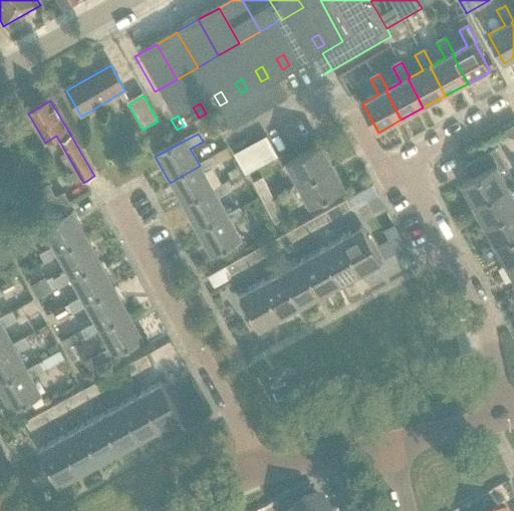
[(266,140),(256,145),(266,165),(277,159),(266,140)]
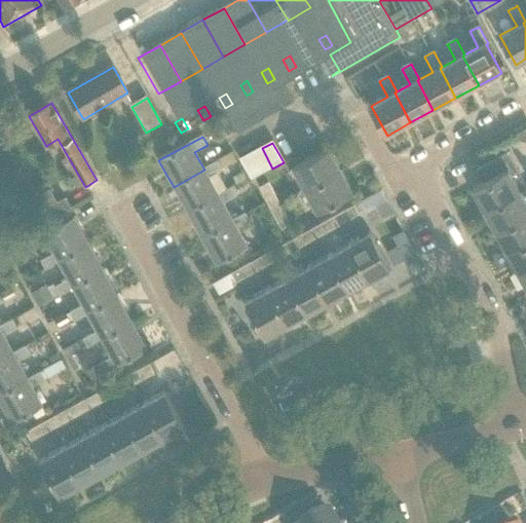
[(272,169),(262,148),(252,154),(262,174),(272,169)]
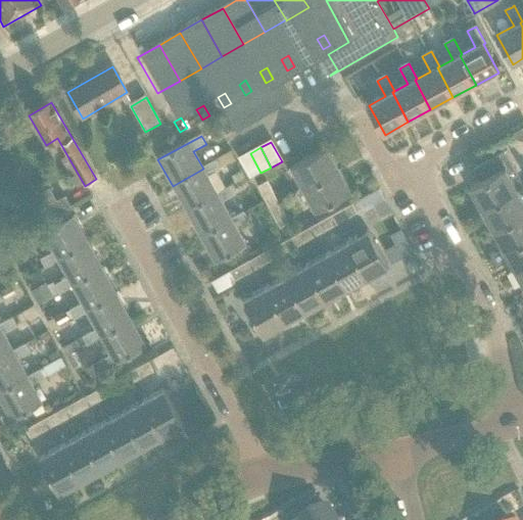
[(304,189),(339,170),(328,148),(292,168),(304,189)]
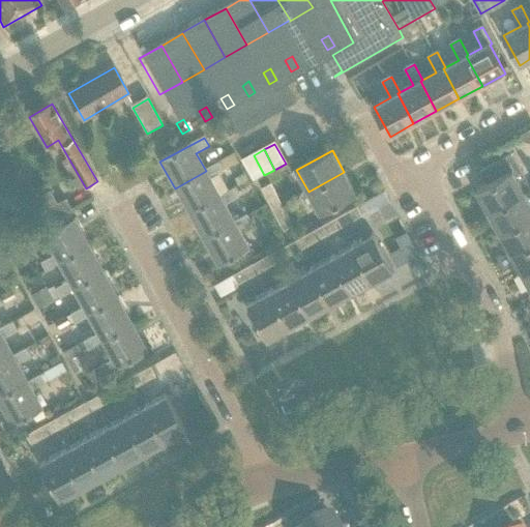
[(264,175),(254,155),(242,162),(253,181),(264,175)]
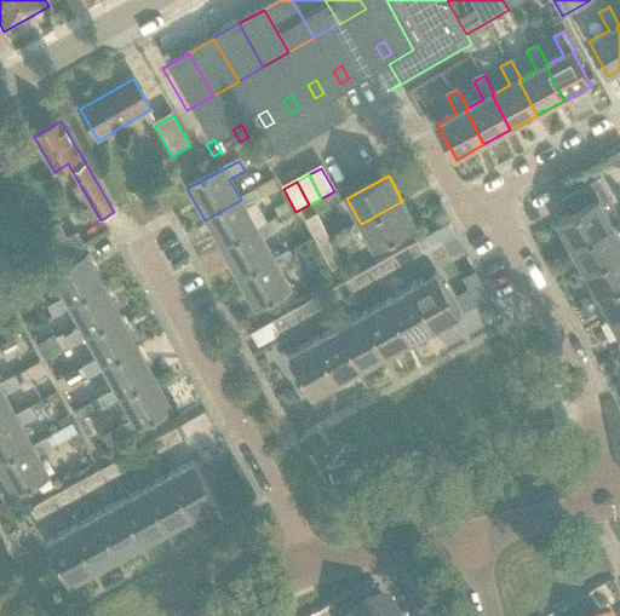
[(570,216),(557,223),(572,248),(613,226),(603,208),(612,205),(598,182),(562,201),(570,216)]
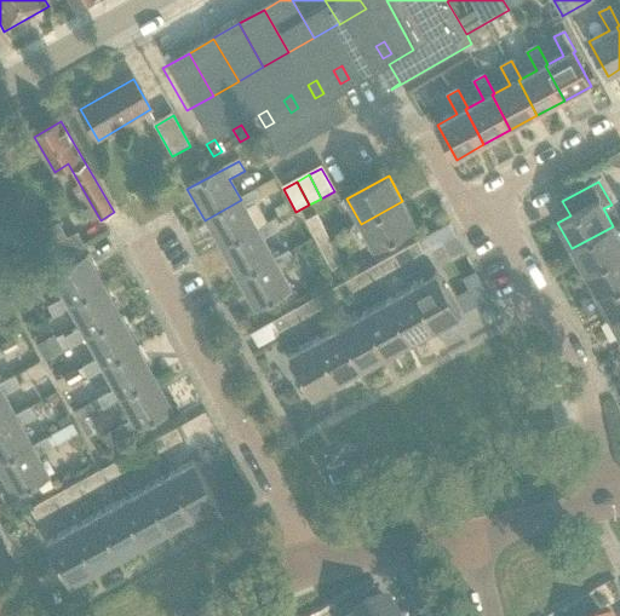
[(256,191),(241,200),(205,220),(222,251),(258,230),(246,209),(262,201),(256,191)]
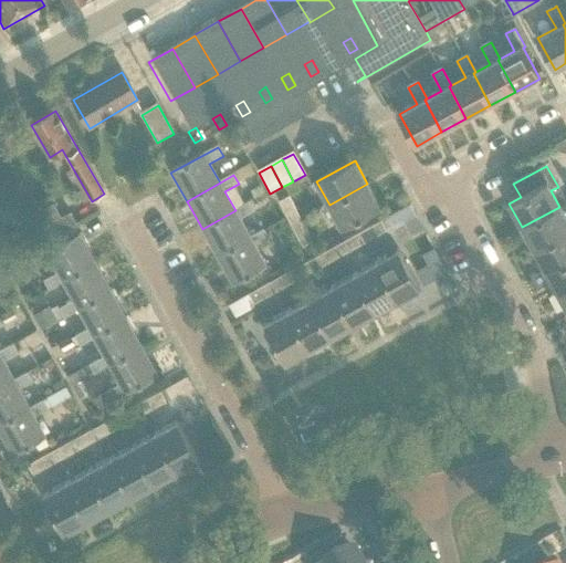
[(367,184),(329,205),(342,228),(379,207),(367,184)]
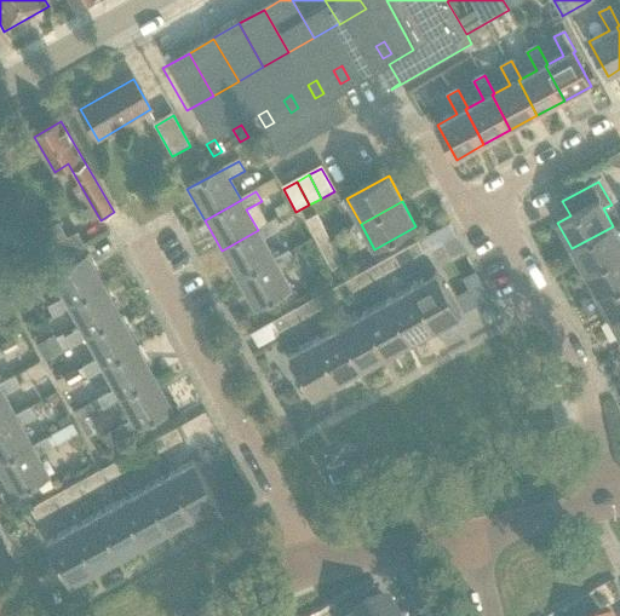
[(316,214),(305,220),(319,247),(329,241),(316,214)]
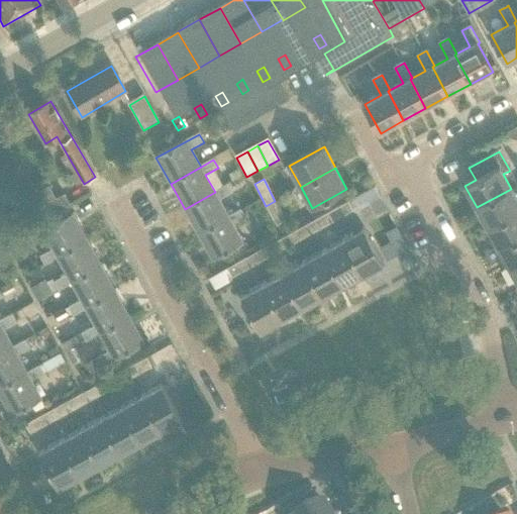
[(227,185),(215,192),(185,209),(199,234),(229,218),(229,217),(219,200),(232,193),(227,185)]
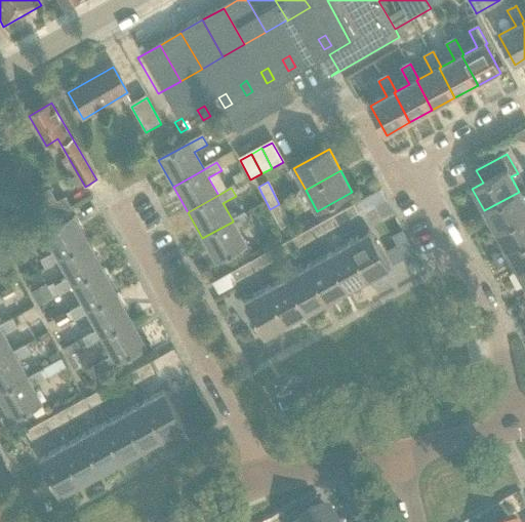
[(39,197),(51,219),(71,209),(65,199),(57,204),(49,191),(39,197)]
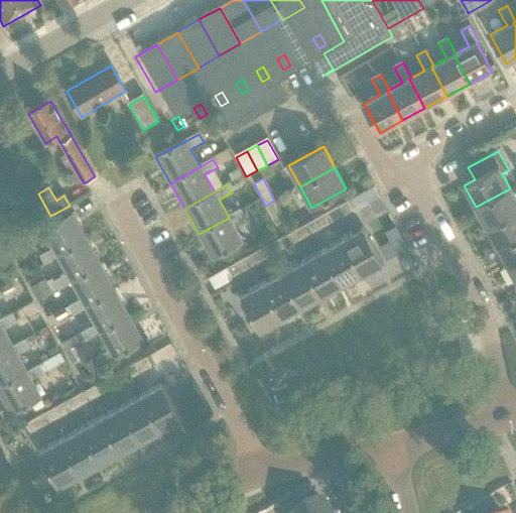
[(515,211),(515,198),(510,188),(476,207),(487,227),(515,211)]
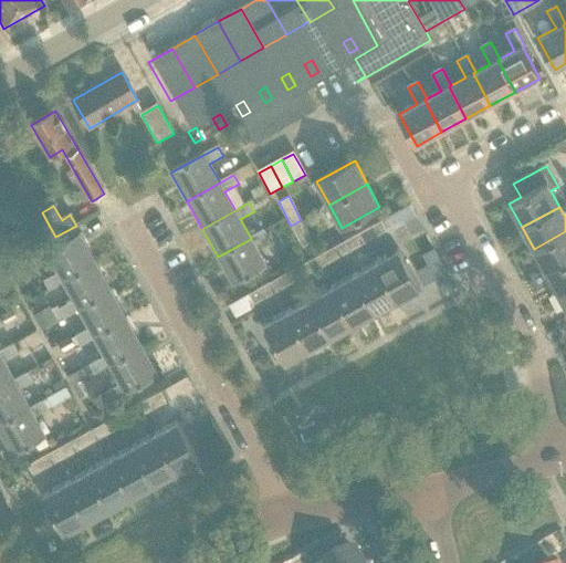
[(417,217),(405,223),(409,232),(421,226),(417,217)]
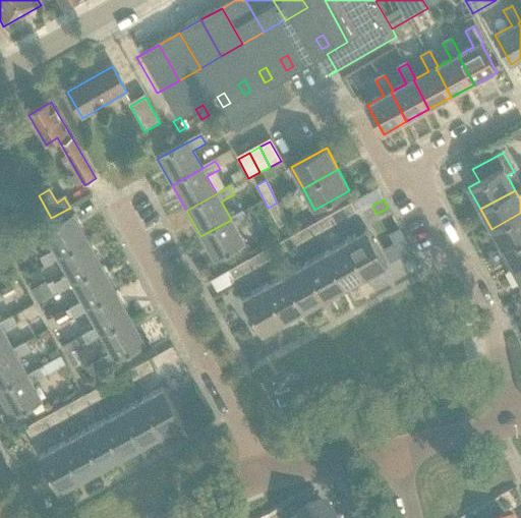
[(277,203),(268,208),(278,227),(288,222),(285,218),(278,204),(277,203)]
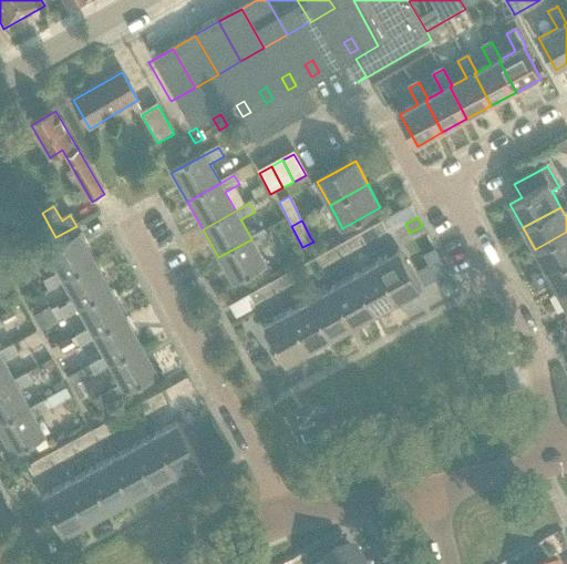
[(381,222),(360,233),(366,243),(387,232),(381,222)]
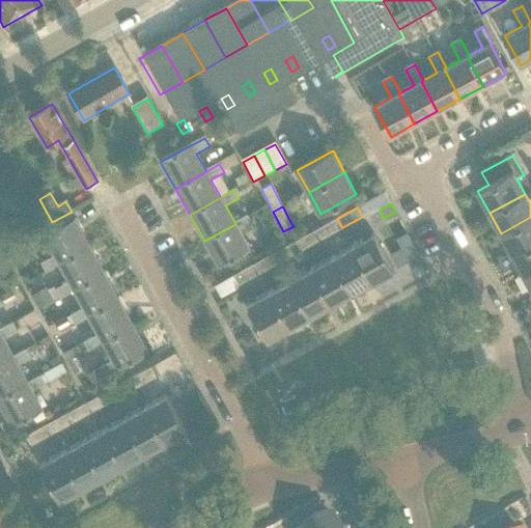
[(235,224),(204,241),(219,268),(250,250),(240,231),(253,224),(248,216),(235,223),(235,224)]
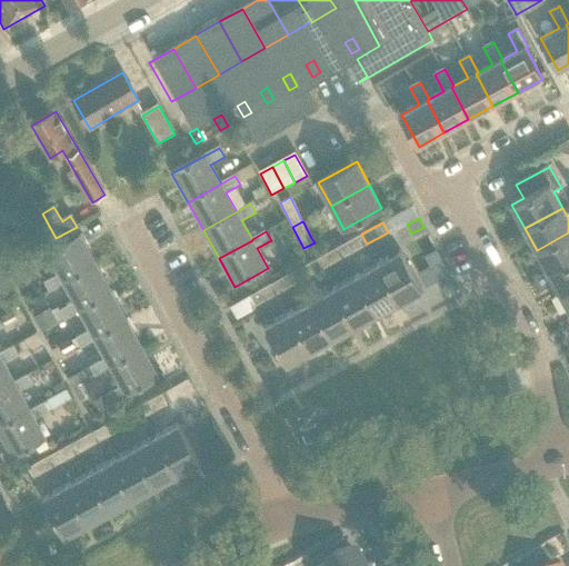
[(568,232),(537,250),(549,272),(568,261),(568,232)]
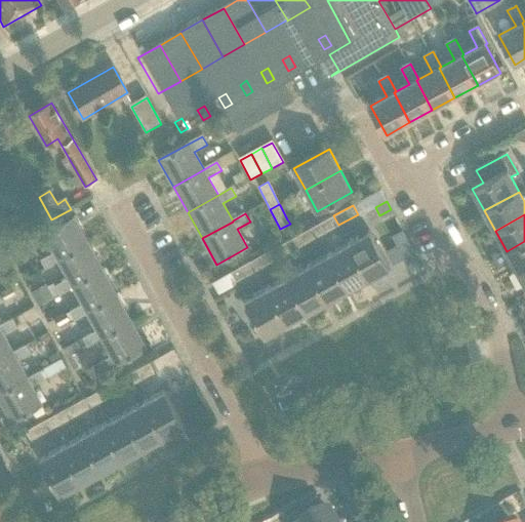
[(333,215),(313,228),(318,236),(338,225),(333,215)]
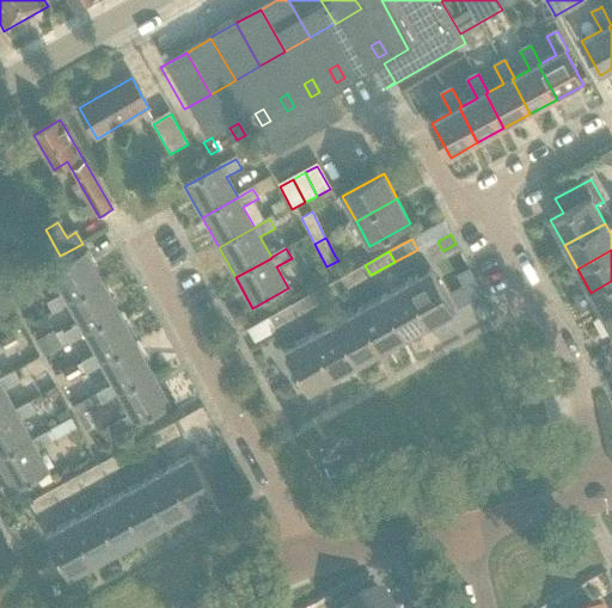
[(68,305),(104,284),(87,255),(51,274),(63,295),(48,304),(53,313),(68,305)]
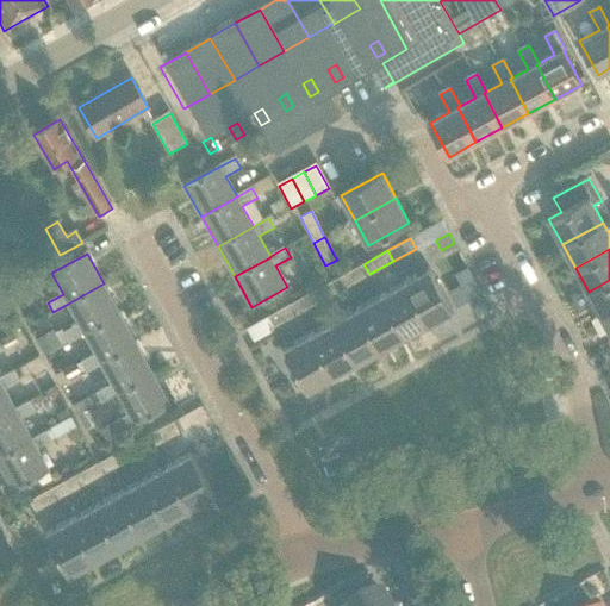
[(363,264),(338,277),(344,288),(369,274),(363,264)]
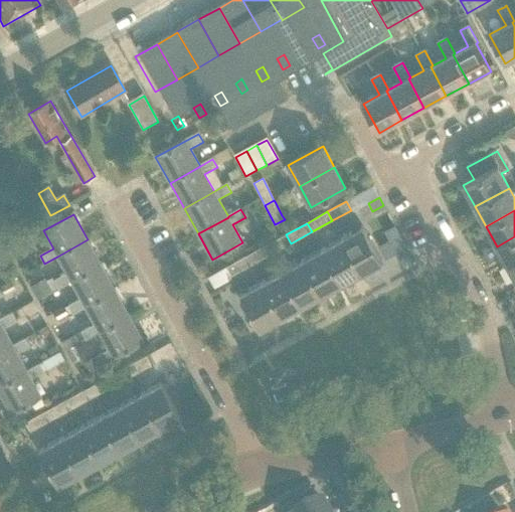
[(342,240),(361,275),(382,263),(363,228),(342,240)]
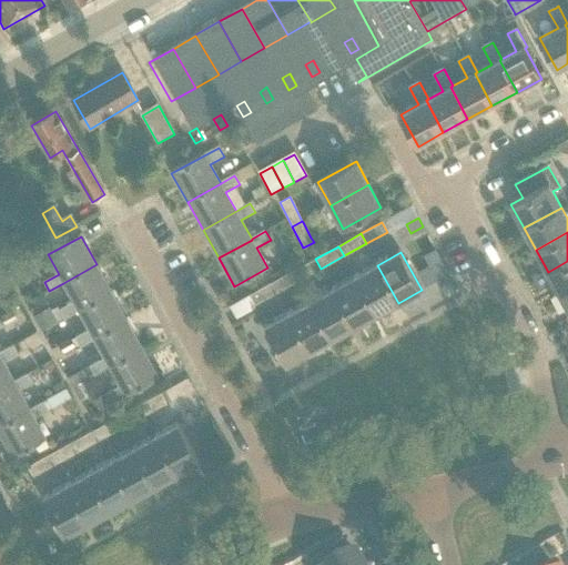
[(315,259),(293,271),(298,281),(321,269),(315,259)]
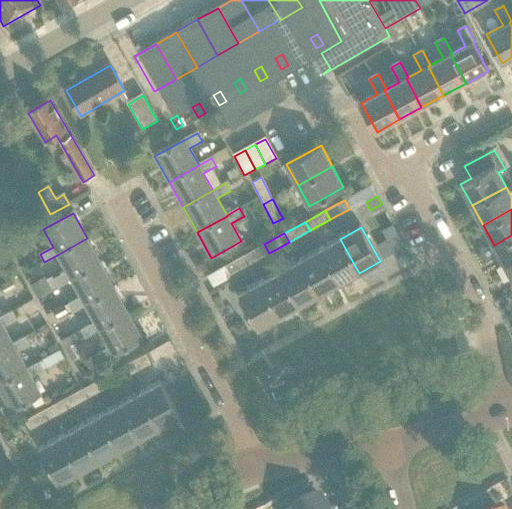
[(511,235),(494,245),(504,265),(511,261),(511,235)]
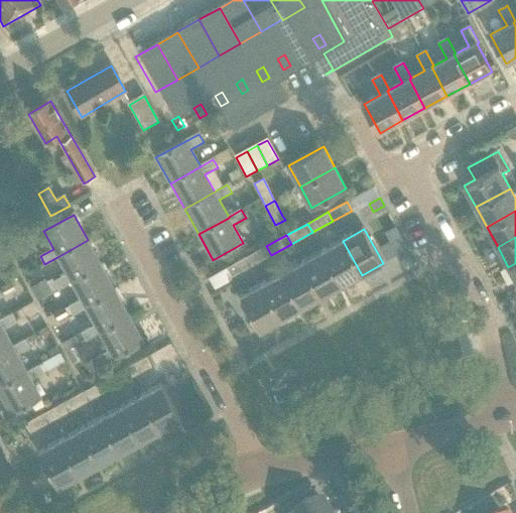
[(57,257),(68,275),(54,282),(58,290),(72,283),(72,282),(102,266),(88,240),(57,257)]
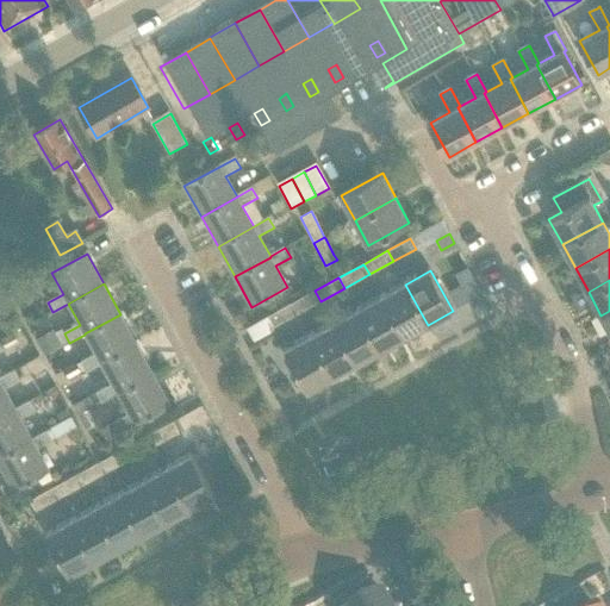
[(405,285),(381,298),(404,338),(428,325),(405,285)]
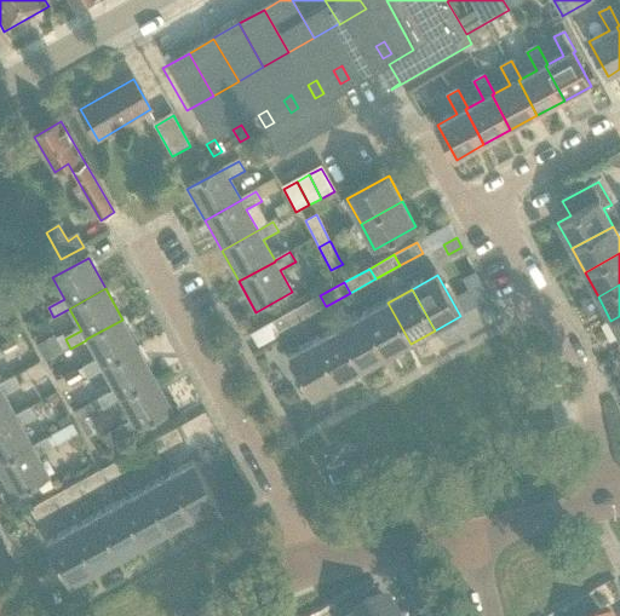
[(320,295),(297,309),(303,320),(326,306),(320,295)]
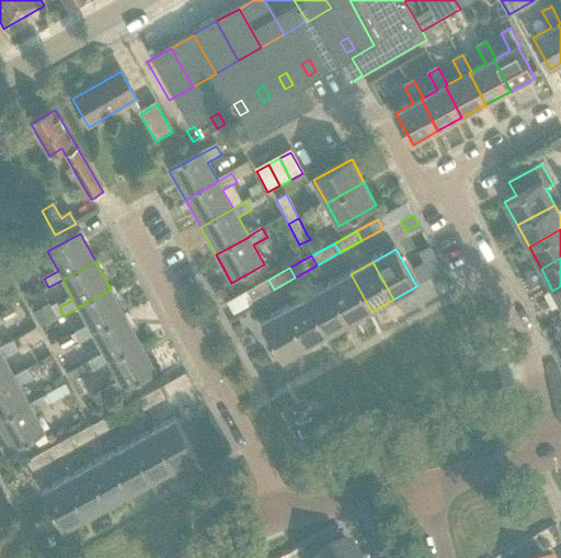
[(351,274),(328,286),(348,325),(371,311),(351,274)]
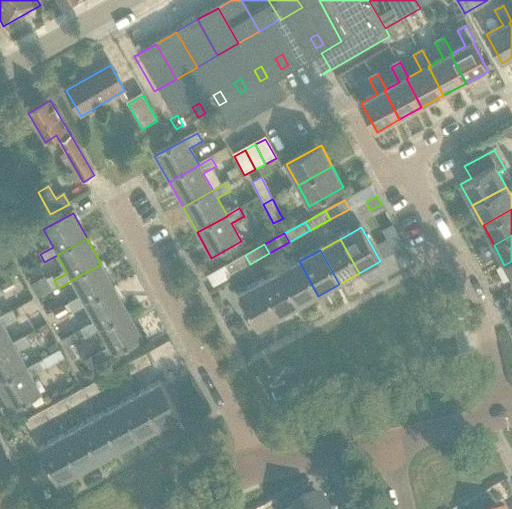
[(230,277),(229,275),(250,264),(245,255),(206,276),(212,287),(230,277)]
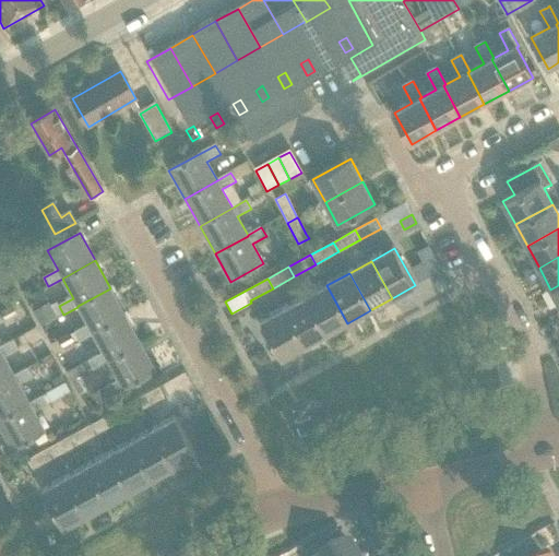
[(326,285),(306,297),(326,334),(347,323),(326,285)]
